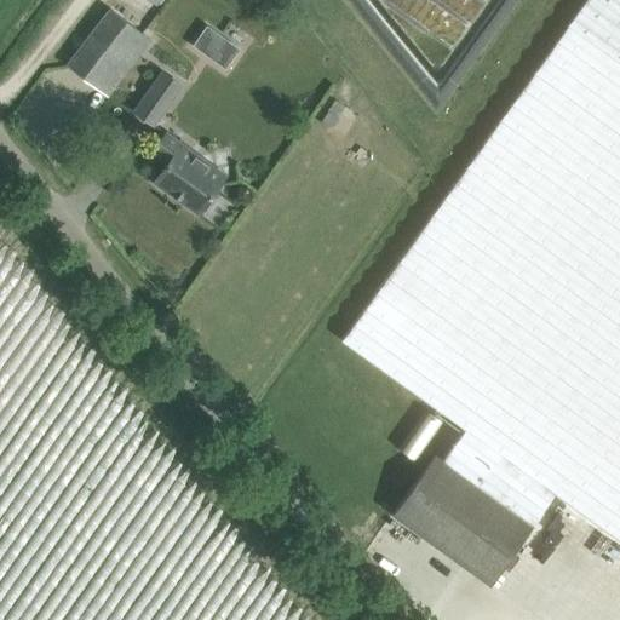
[(355,321),(342,340),(465,430),(443,461),(435,455),(392,515),(491,585),(555,494),(619,540),(619,0),(585,0),(568,24),(355,321)]
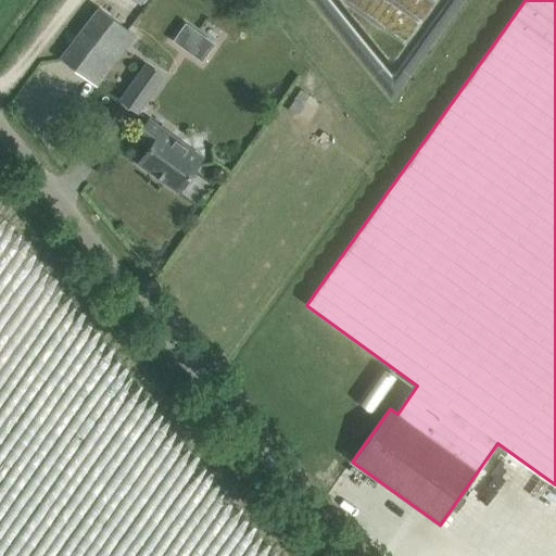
[(63,61),(98,87),(136,36),(100,9),(60,60),(62,62),(63,61)]
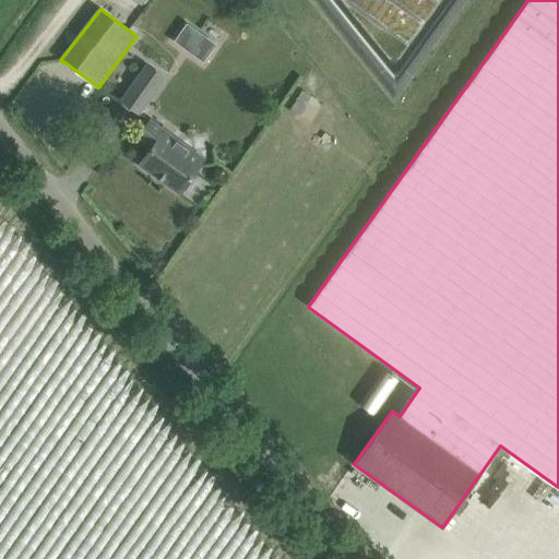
[(168,20),(158,32),(169,39),(170,38),(178,27),(168,20)]
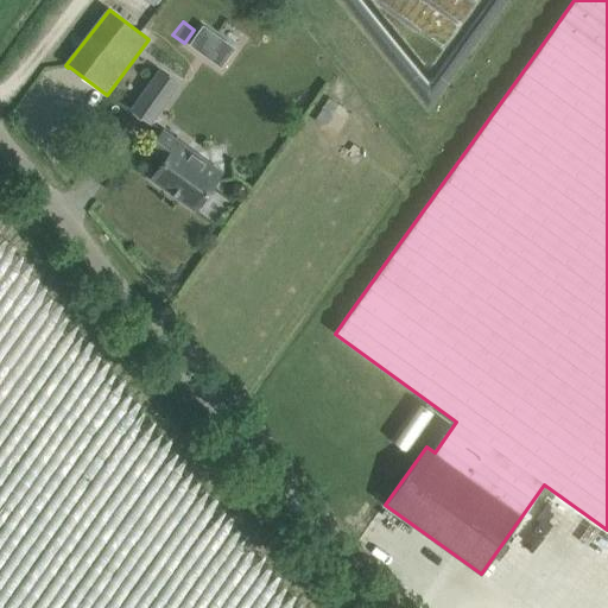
[(235,49),(202,25),(188,45),(221,68),(235,49)]
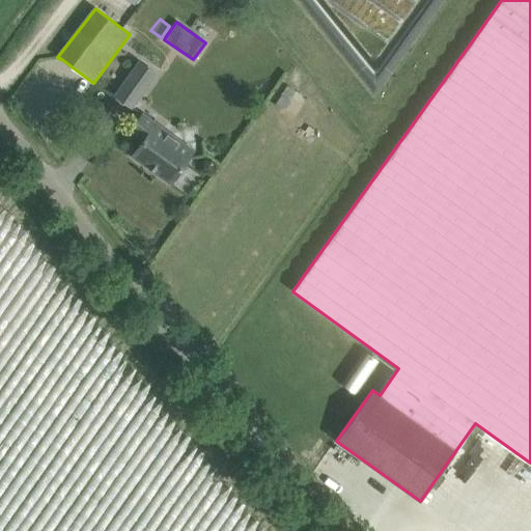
[(132,108),(157,73),(139,61),(114,95),(132,108)]
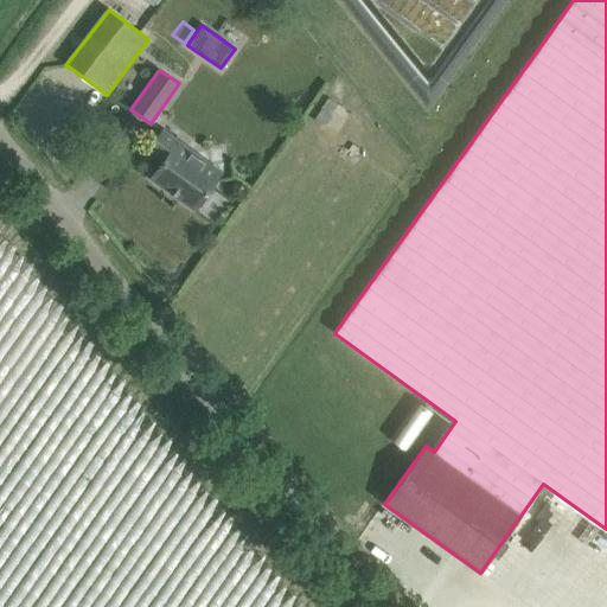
[(328,98),(321,109),(332,116),(339,104),(328,98)]
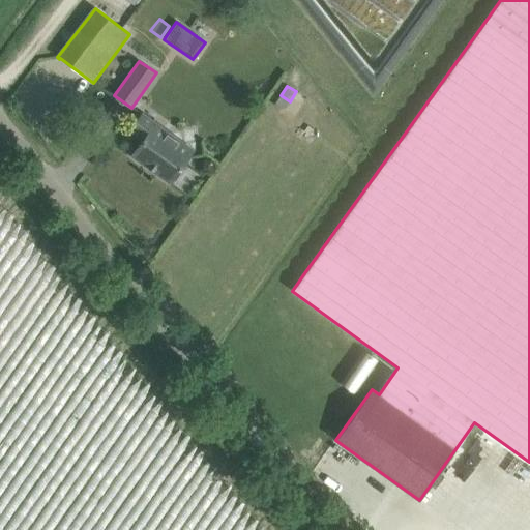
[(281,95),(274,106),(284,111),(290,101),(281,95)]
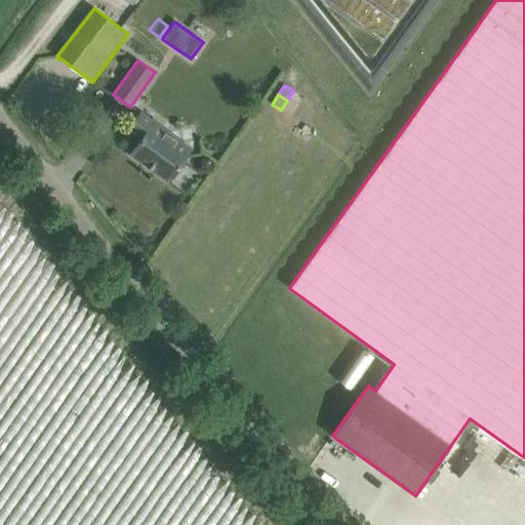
[(140,113),(129,129),(142,138),(130,154),(168,182),(191,149),(140,113)]
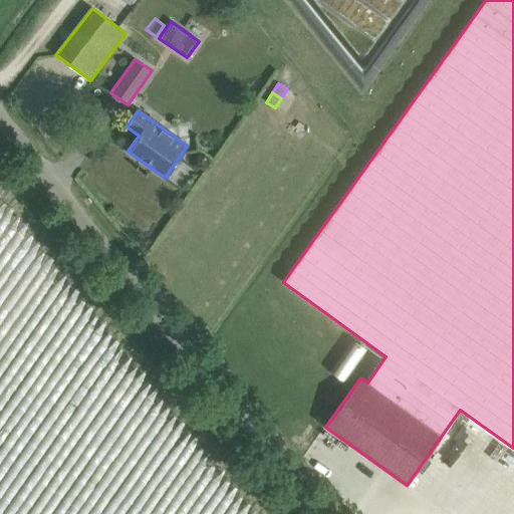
[(350,341),(328,372),(340,380),(362,349),(350,341)]
